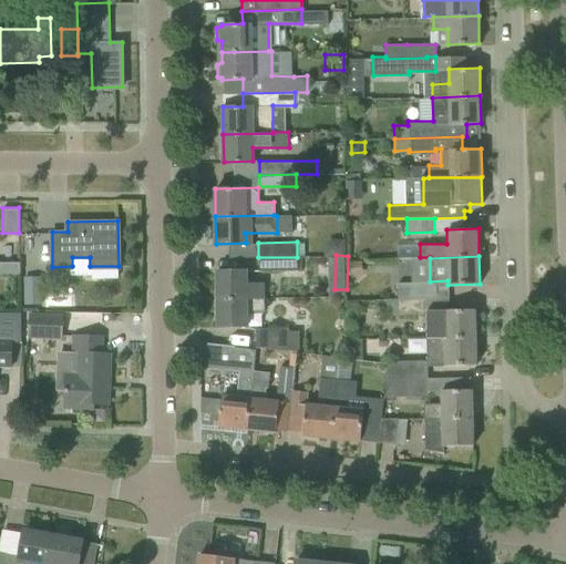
[(297,257),(258,257),(259,270),(297,269),(297,257)]
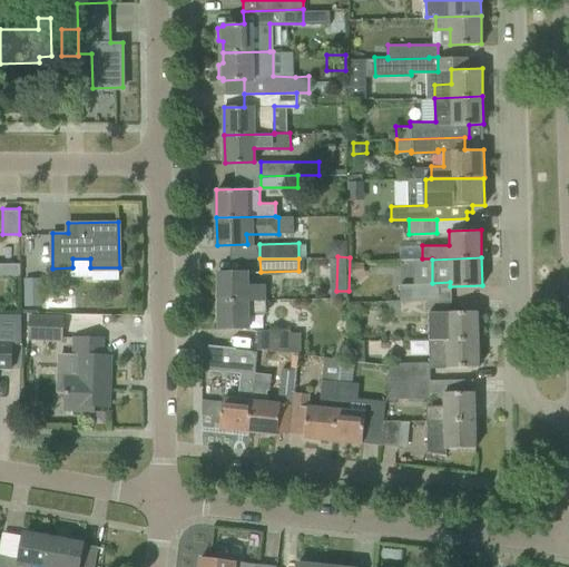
[(0,274),(20,274),(20,263),(0,262),(0,274)]
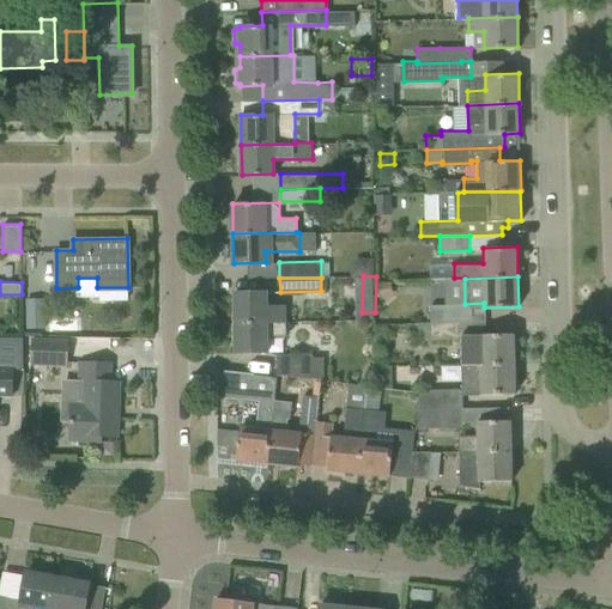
[(392,282),(376,282),(376,291),(376,298),(382,298),(382,291),(392,291),(392,282)]
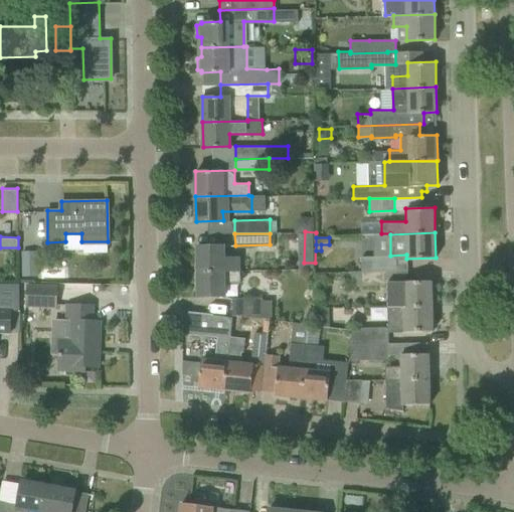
[(196,245),(197,271),(239,271),(239,256),(223,256),(223,244),(196,245)]
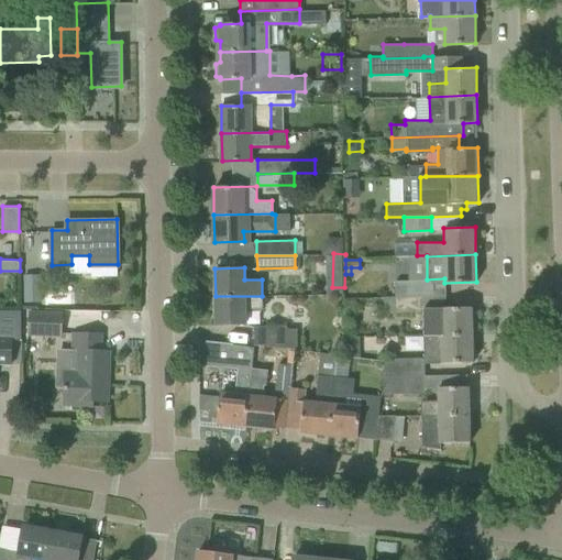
[(24,274),(25,300),(41,300),(41,273),(24,274)]
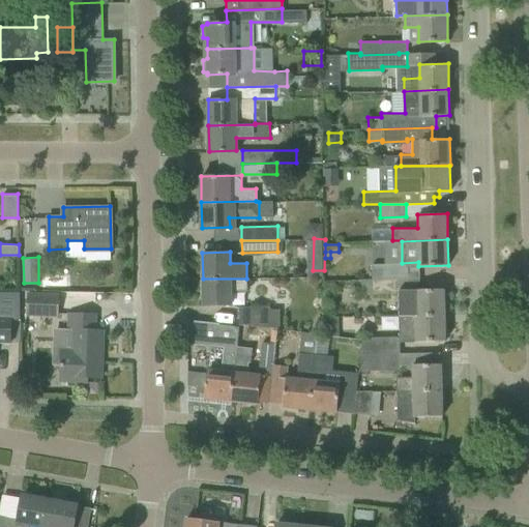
[(398,277),(398,263),(372,264),(372,279),(373,279),(398,277)]
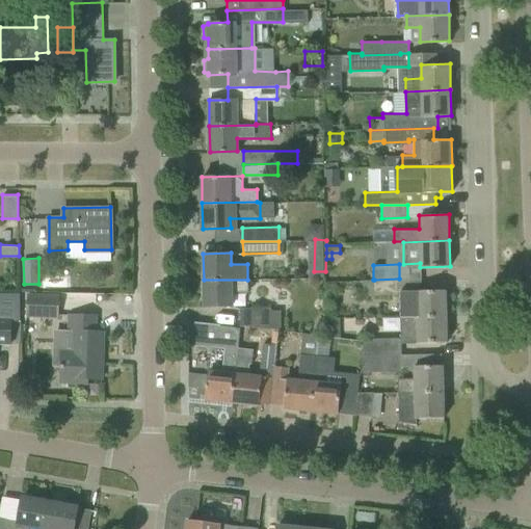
[(401,293),(401,317),(447,315),(446,289),(410,290),(410,279),(399,279),(374,280),(364,280),(364,295),(375,295),(401,293)]
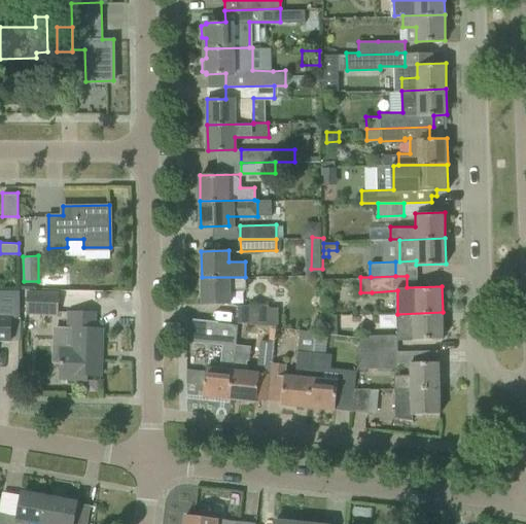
[(245,277),(202,277),(202,303),(230,302),(230,286),(244,287),(245,277)]
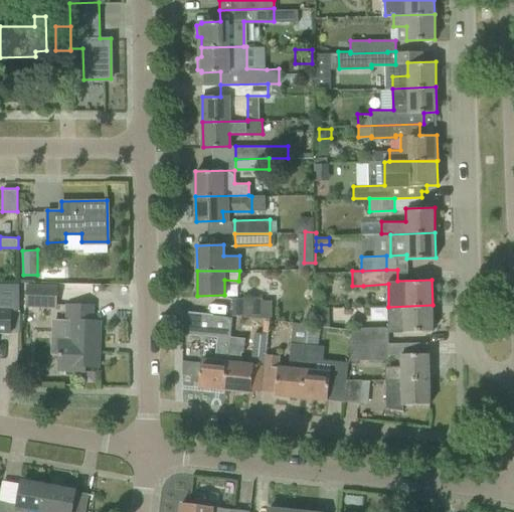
[(26,306),(56,307),(57,284),(26,283),(26,306)]
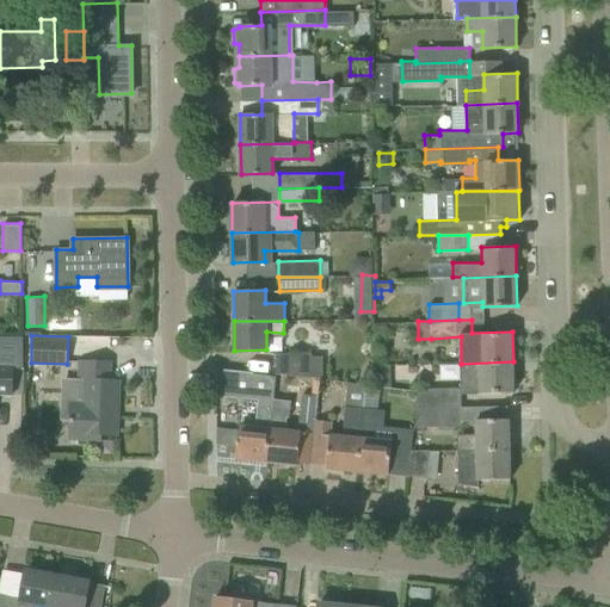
[(0,336),(0,351),(19,353),(20,338),(0,336)]
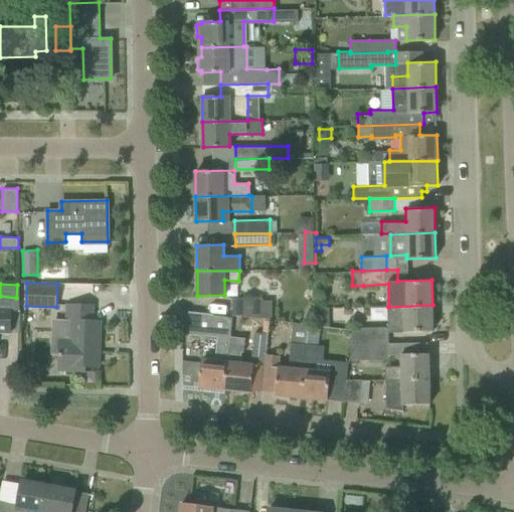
[(257,317),(257,319),(271,320),(271,318),(271,301),(262,301),(262,298),(232,298),(232,314),(257,317)]
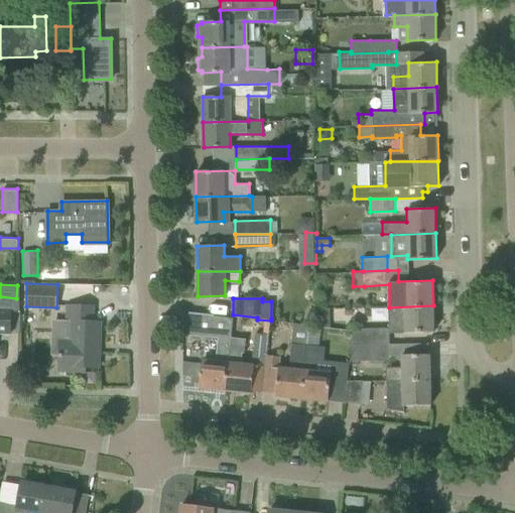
[(67,322),(72,323),(71,338),(59,337),(57,371),(86,372),(86,366),(98,366),(100,321),(93,321),(93,305),(68,304),(67,322)]
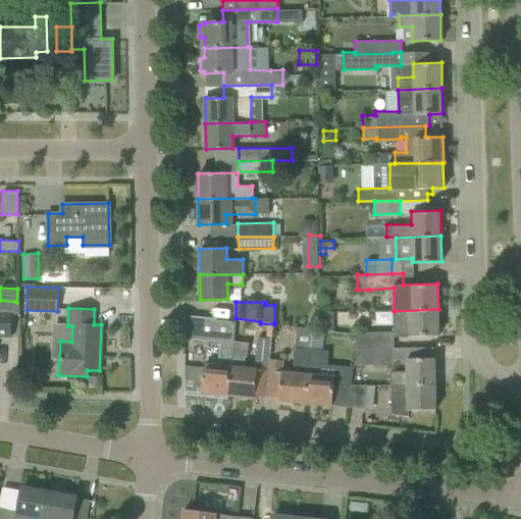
[(358,331),(356,349),(394,348),(394,336),(438,335),(438,309),(394,311),(394,331),(358,331)]
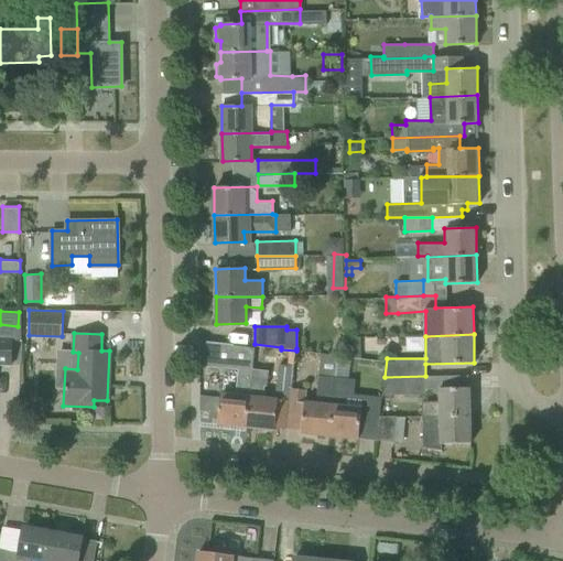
[(345,355),(361,357),(360,335),(345,336),(345,355)]
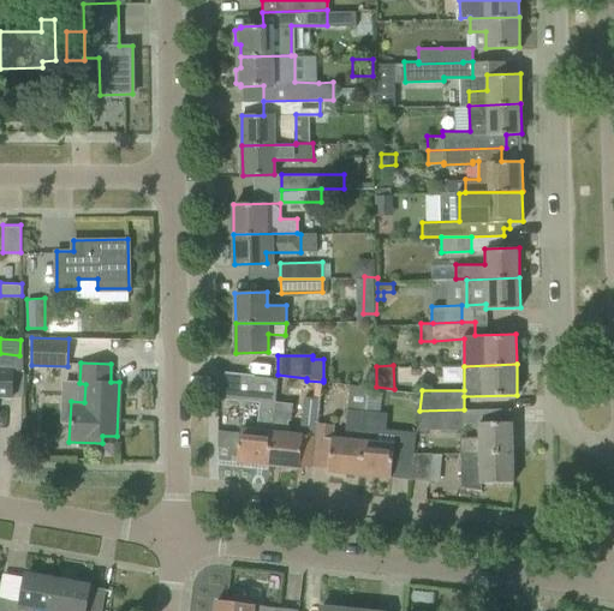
[(0,396),(17,397),(18,367),(0,366),(0,396)]
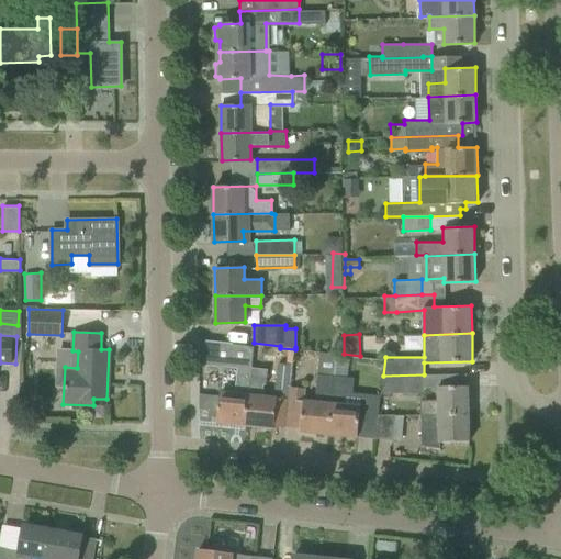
[(216,421),(245,424),(250,367),(253,346),(234,344),(234,342),(215,339),(212,365),(238,367),(235,393),(220,391),(220,394),(219,409),(216,421)]
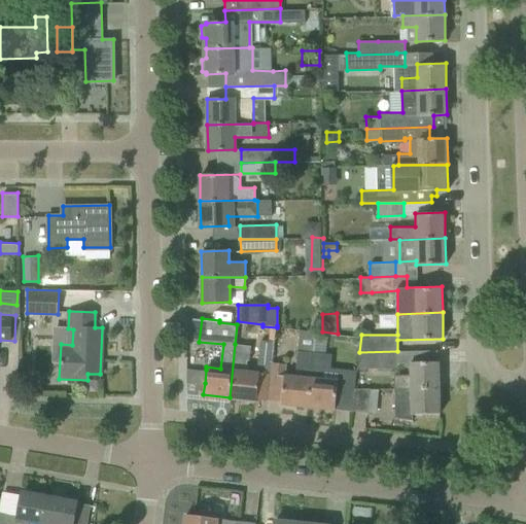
[(272,361),(268,399),(281,402),(281,404),(309,407),(313,364),(314,352),(314,351),(315,338),(315,334),(315,333),(300,329),(295,378),(284,377),(285,363),(272,361)]
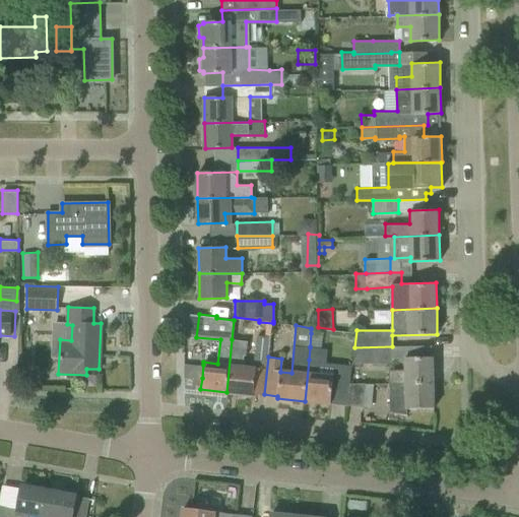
[(232,339),(226,392),(253,395),(256,368),(242,366),(243,354),(245,354),(246,341),(232,339)]
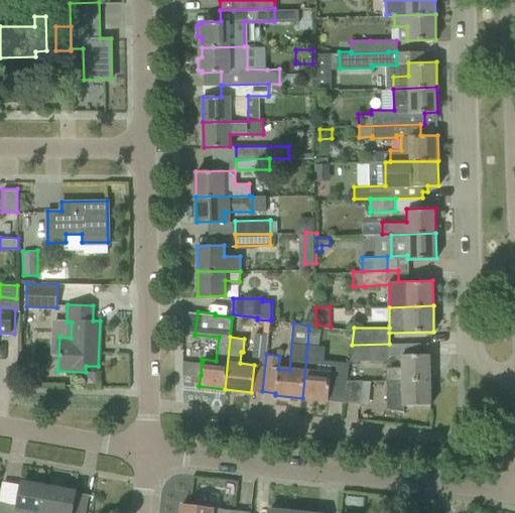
[(352,345),(350,361),(390,361),(389,344),(352,345)]
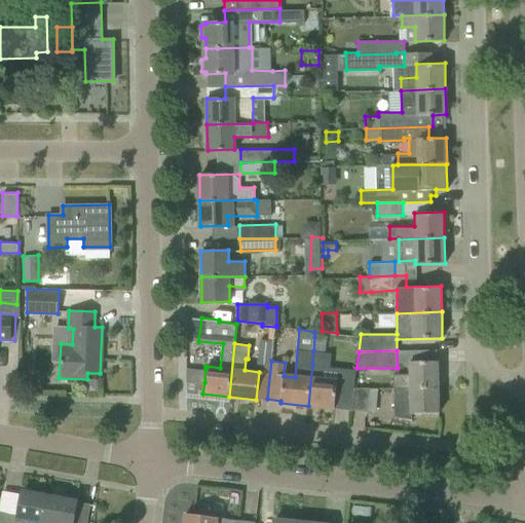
[(312,364),(308,406),(335,408),(338,380),(336,380),(336,379),(325,378),(326,367),(329,368),(330,352),(313,351),(312,364)]
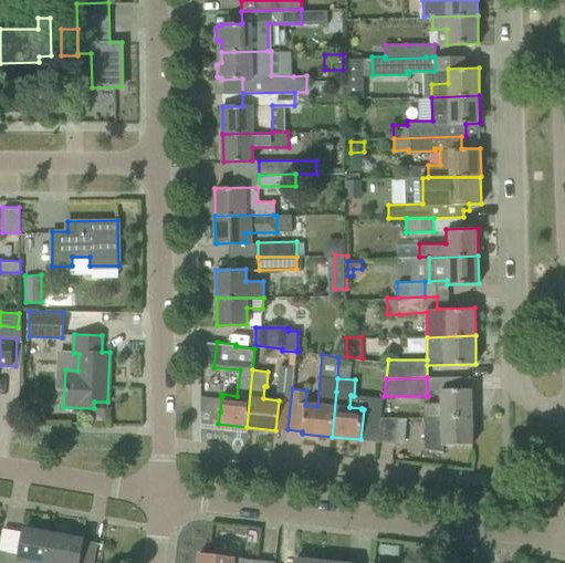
[(424,402),(424,417),(440,417),(472,416),(471,388),(446,388),(440,391),(440,402),(424,402)]
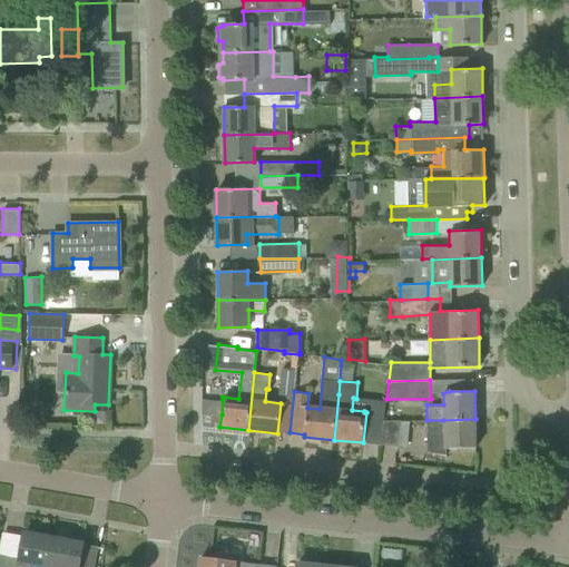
[(223,400),(202,398),(202,412),(222,414),(223,400)]
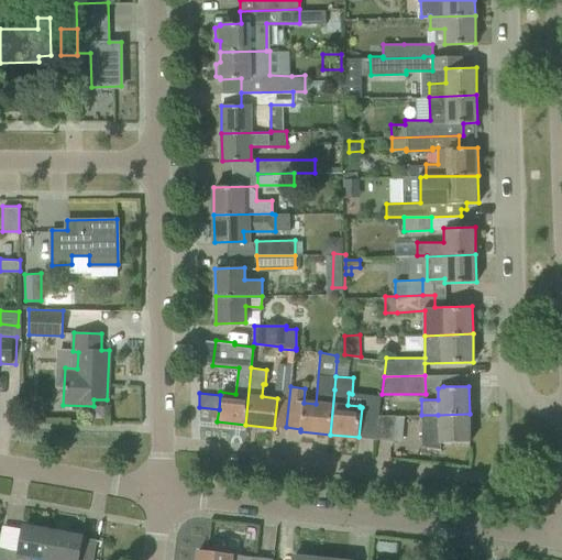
[(367,394),(365,407),(368,408),(368,414),(378,415),(381,395),(367,394)]
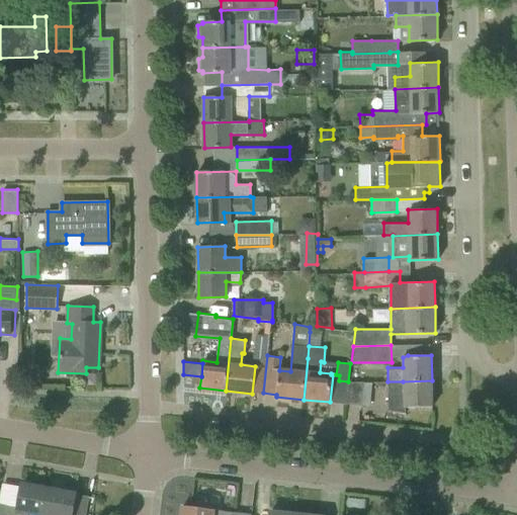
[(403,381),(388,381),(389,410),(406,413),(406,407),(432,406),(432,380),(403,381)]
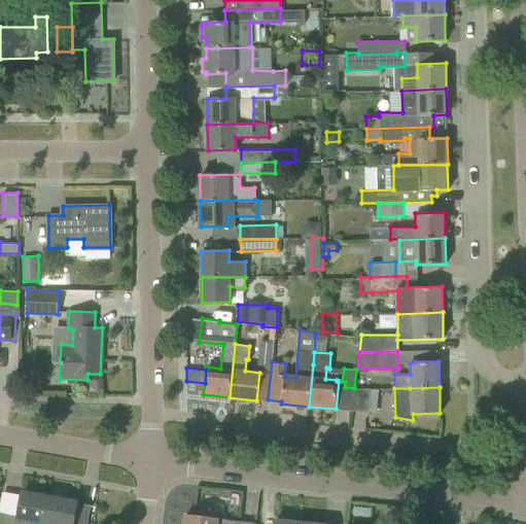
[(354,390),(351,411),(367,413),(370,392),(370,388),(355,388),(354,390)]
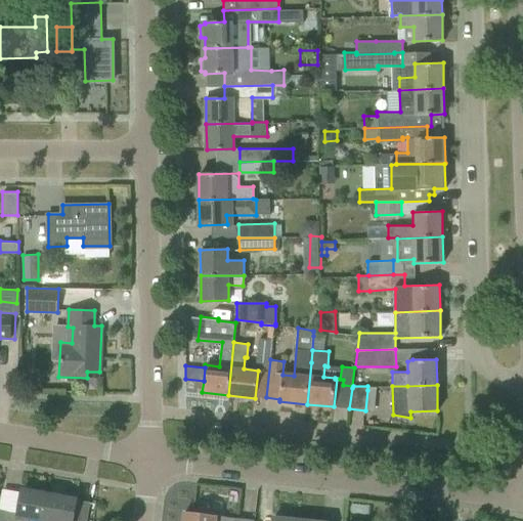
[(39,520),(44,520),(49,492),(23,488),(18,512),(0,509),(0,520),(28,520),(29,519),(39,520)]
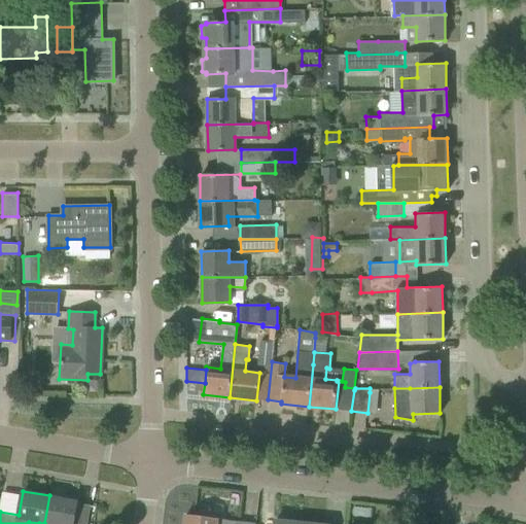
[(72,523),(76,500),(49,495),(44,523),(72,523)]
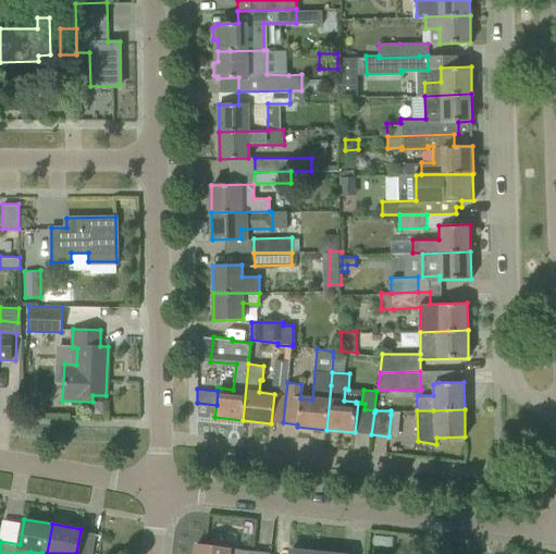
[(270,553),(271,552),(248,550),(247,553),(236,553),(237,549),(196,543),(194,553),(270,553)]
